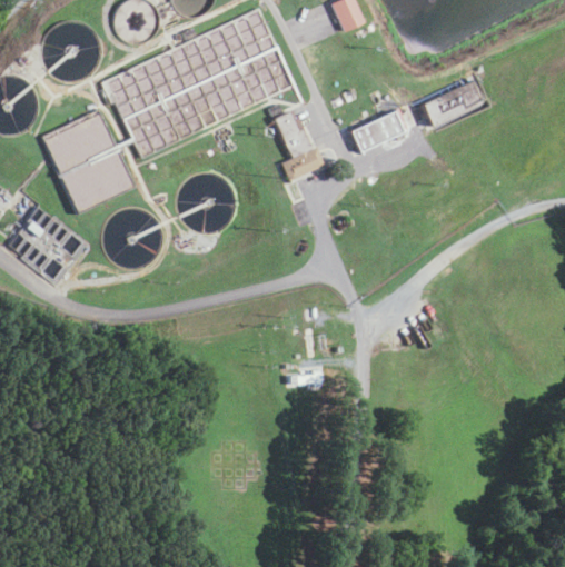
[(342,0),(333,5),(346,32),(365,23),(353,0),(342,0)]
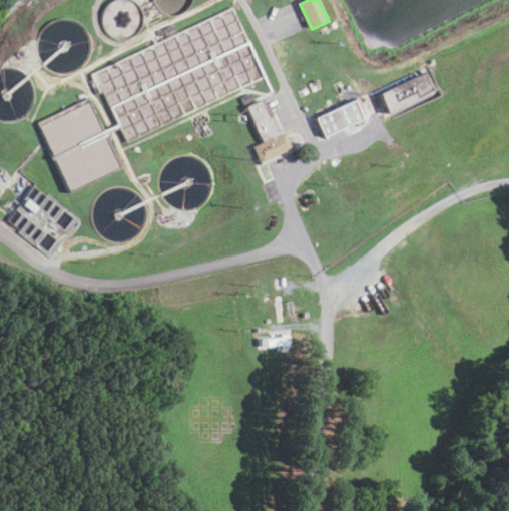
[(380,93),(389,113),(435,93),(426,73),(380,93)]
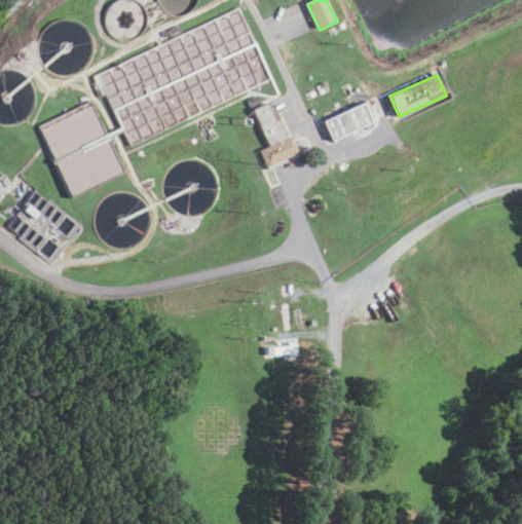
[(254,109),(269,147),(261,151),(267,167),(298,155),(278,108),(271,111),(268,103),(254,109)]
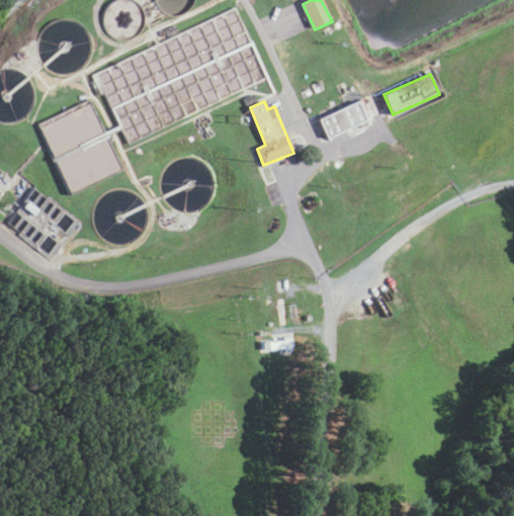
[(327,139),(369,120),(361,101),(319,119),(327,139)]
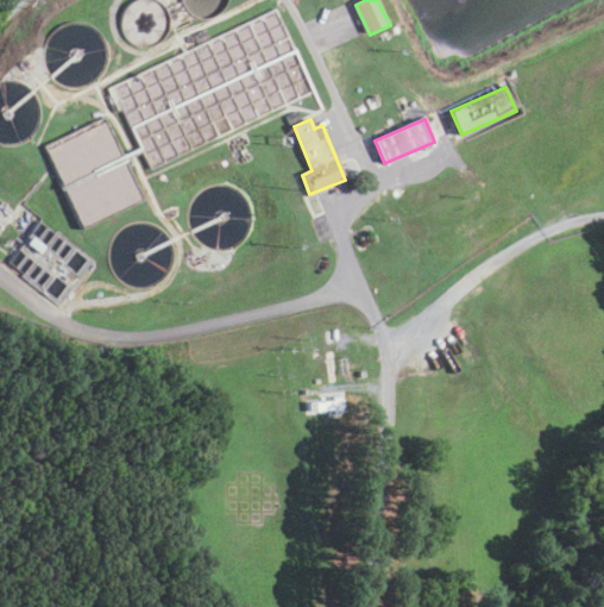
[(12,263),(63,301),(83,274),(69,263),(79,250),(56,232),(48,243),(35,233),(12,263)]
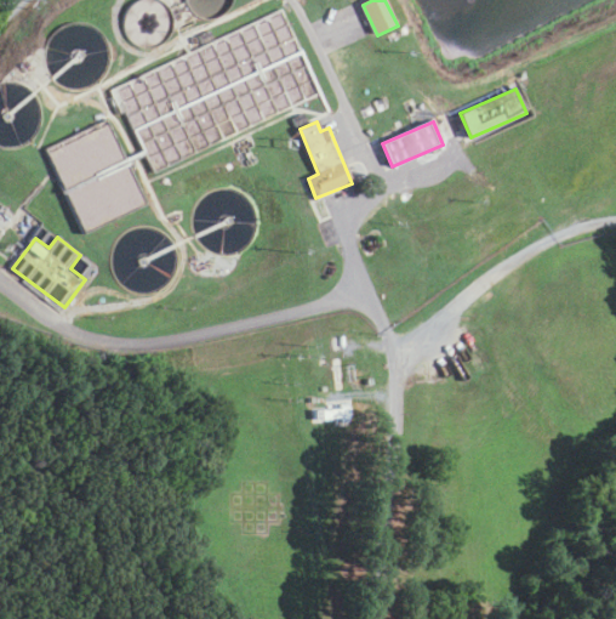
[(349,420),(315,421),(314,410),(348,408),(349,420)]
